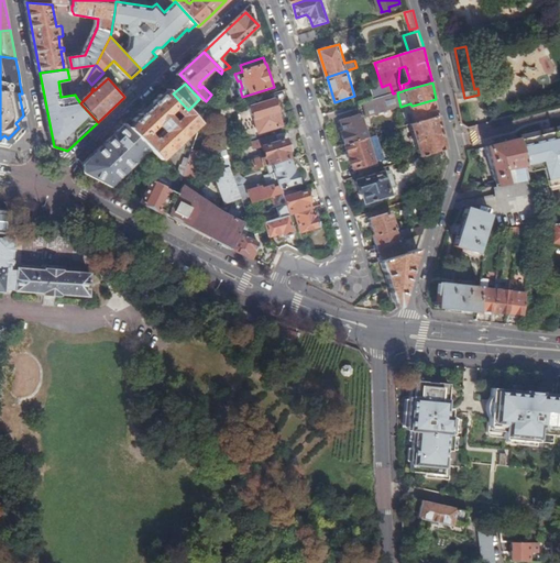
[(382,87),(374,89),(377,99),(393,94),(390,84),(382,87)]
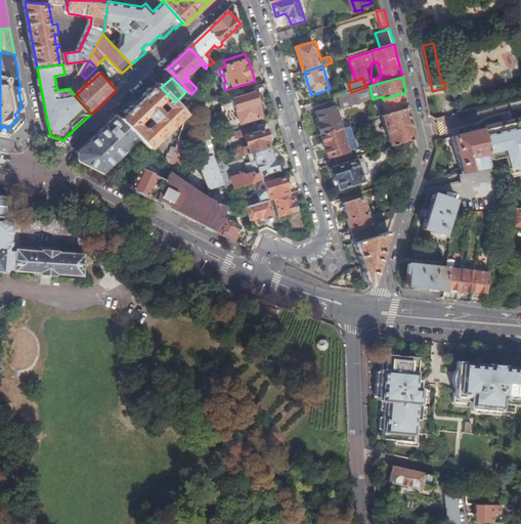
[(126,112),(128,115),(123,120),(141,138),(152,148),(187,115),(175,102),(161,87),(160,85),(155,90),(152,87),(146,94),(145,98),(136,107),(134,107),(126,112)]
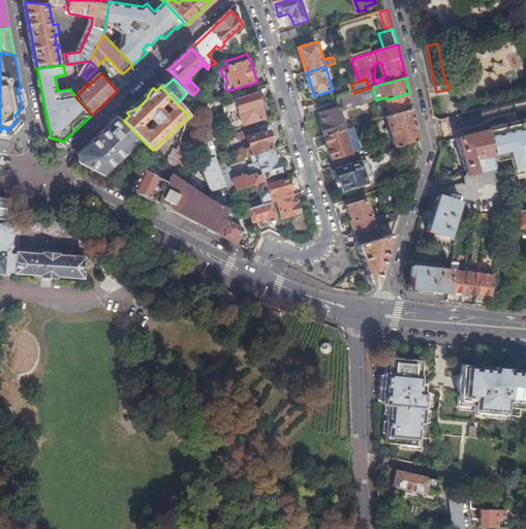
[(343,96),(347,110),(376,100),(373,87),(369,88),(354,93),(343,96)]
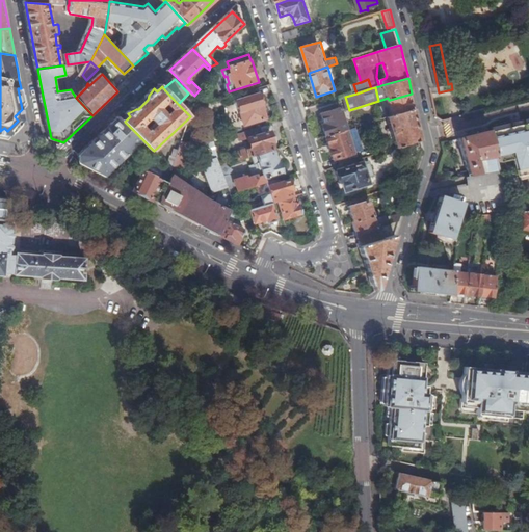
[(262,94),(239,101),(247,125),(269,118),(262,94)]
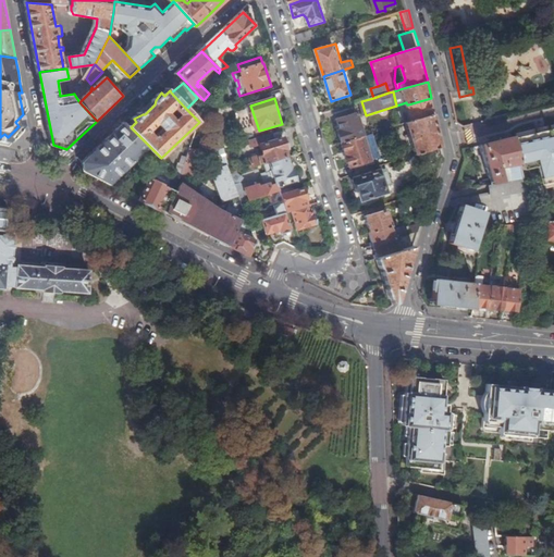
[(431,98),(408,104),(414,121),(435,114),(431,98)]
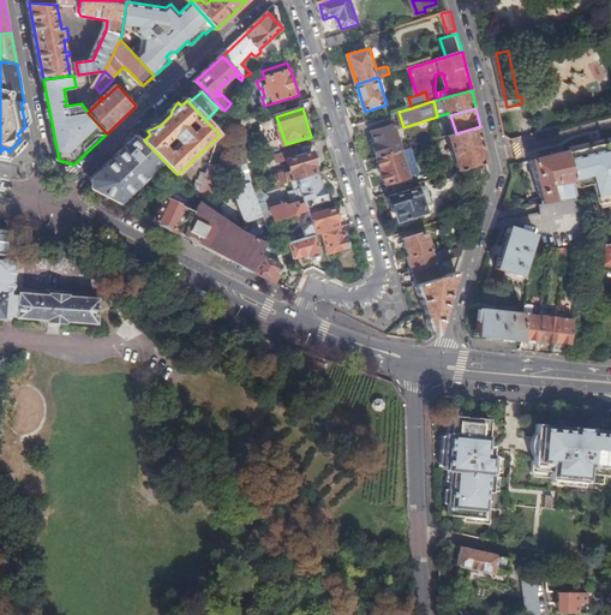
[(587,112),(574,115),(575,121),(588,119),(587,112)]
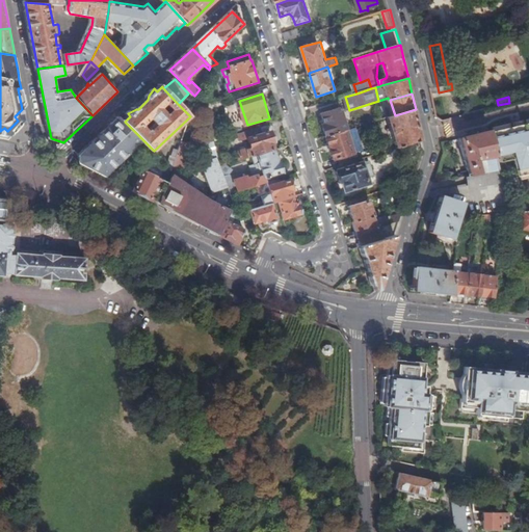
[(481,102),(470,104),(471,110),(483,108),(481,102)]
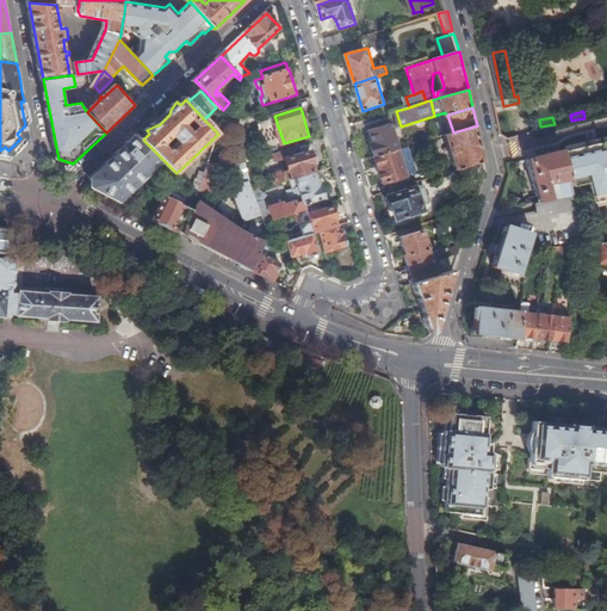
[(376,143),(372,143),(377,156),(391,152),(401,149),(395,129),(397,128),(396,124),(392,124),(372,130),(376,143)]
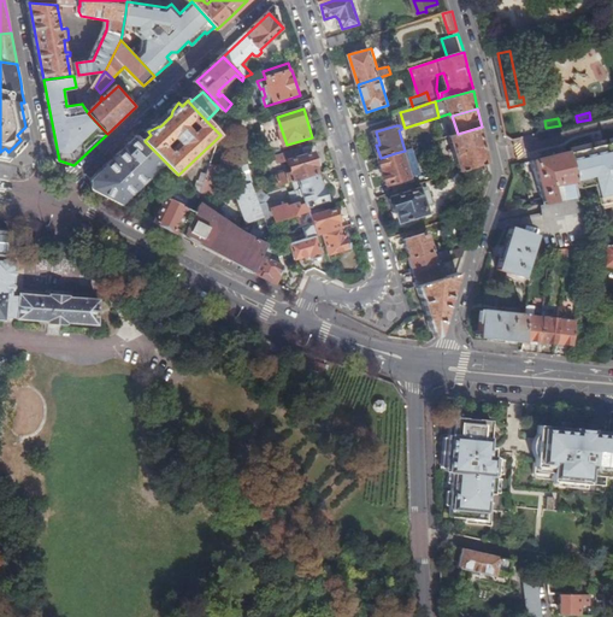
[(453,153),(457,152),(463,171),(472,169),(489,163),(482,127),(458,134),(452,136),(455,148),(452,150),(453,153)]
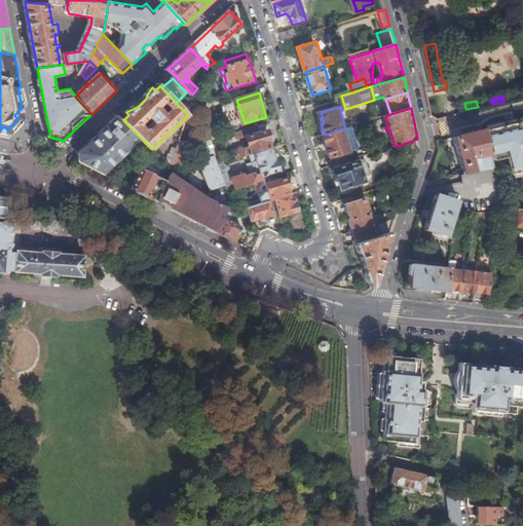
[(119,116),(79,153),(80,161),(105,174),(142,139),(123,120),(119,116)]
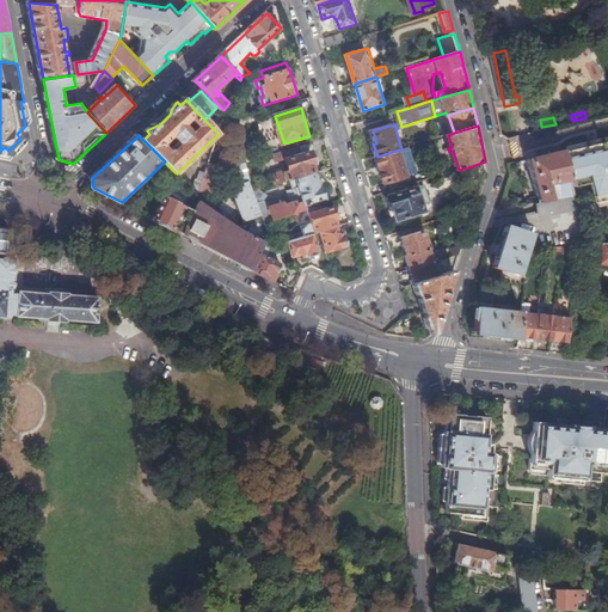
[(593,147),(566,153),(573,179),(590,175),(597,201),(607,199),(607,144),(605,145),(607,152),(607,155),(596,158),(593,147)]
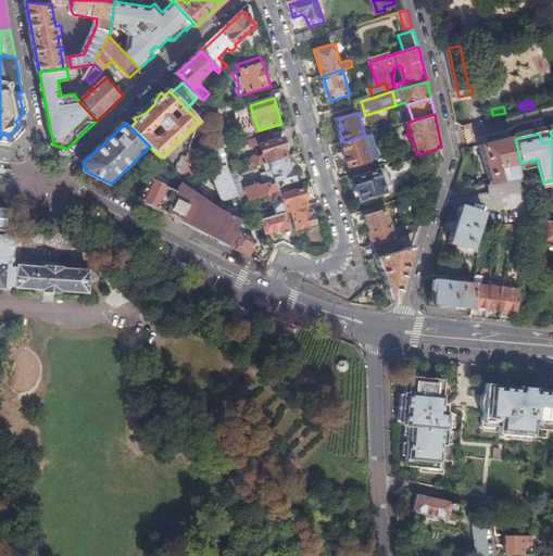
[(351,167),(373,161),(365,136),(356,138),(343,142),(351,167)]
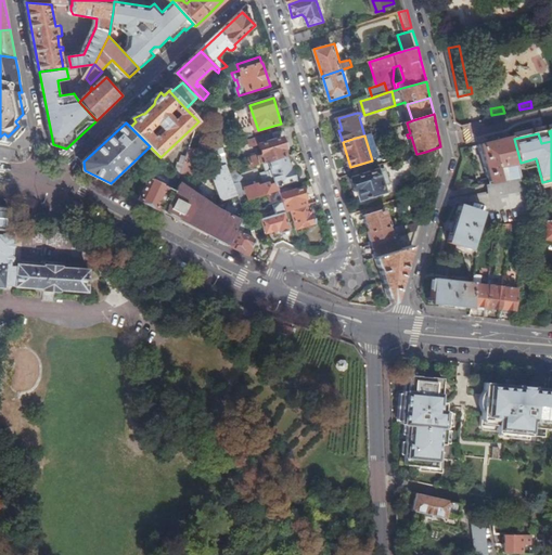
[(514,136),(482,144),(492,183),(524,177),(521,163),(514,139),(514,136)]
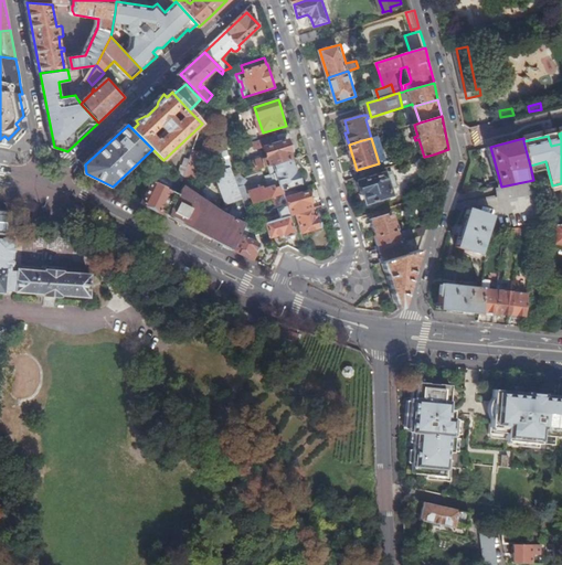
[(257,166),(255,167),(256,170),(269,166),(294,159),(292,151),(294,150),(290,139),(266,147),(269,157),(256,160),(257,166)]
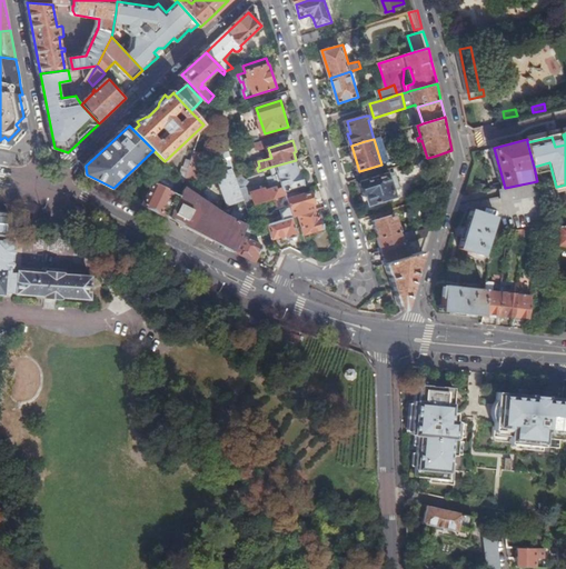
[(436,160),(439,168),(454,163),(455,161),(452,150),(436,156),(437,159),(436,160)]
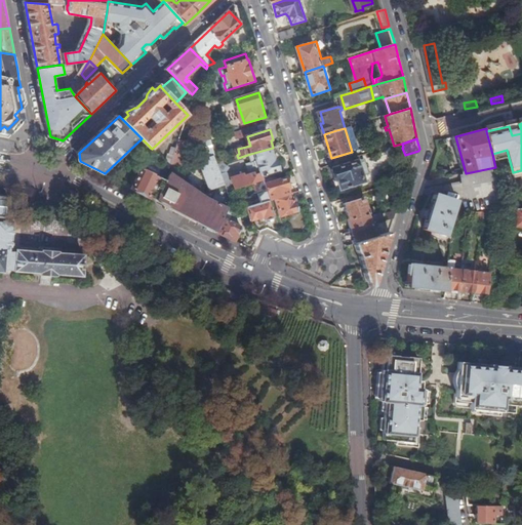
[(181,140),(178,148),(175,155),(172,164),(183,168),(192,139),(181,140)]
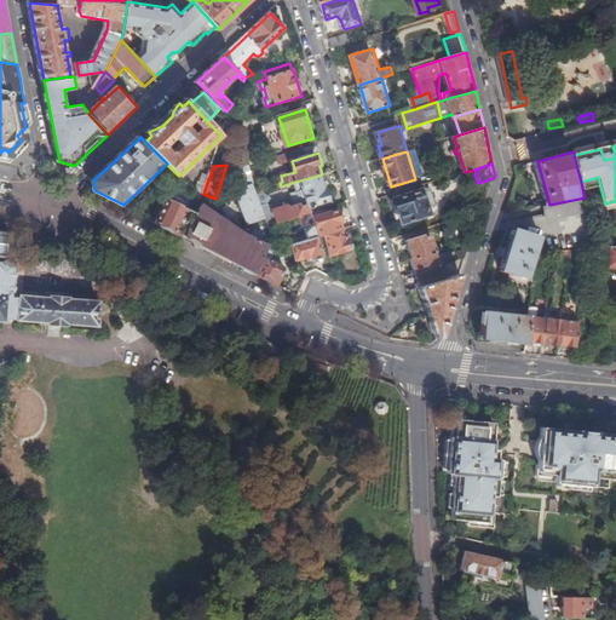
[(249,165),(237,168),(243,187),(255,183),(249,165)]
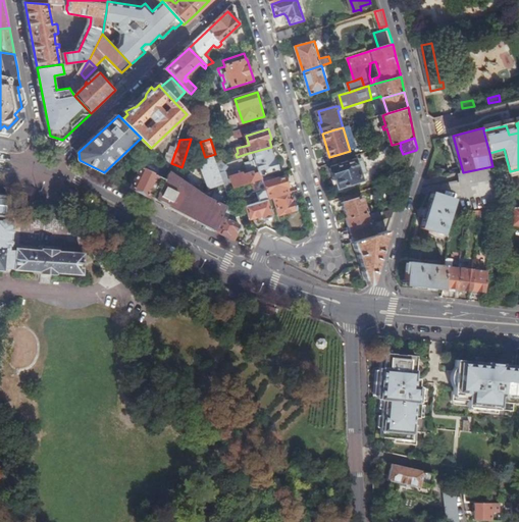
[(227,170),(230,166),(223,161),(218,162),(225,183),(227,189),(234,188),(263,178),(262,174),(280,169),(277,158),(275,159),(273,155),(274,154),(272,147),(271,147),(249,153),(252,161),(248,162),(251,172),(245,173),(245,171),(234,175),(232,172),(227,170)]
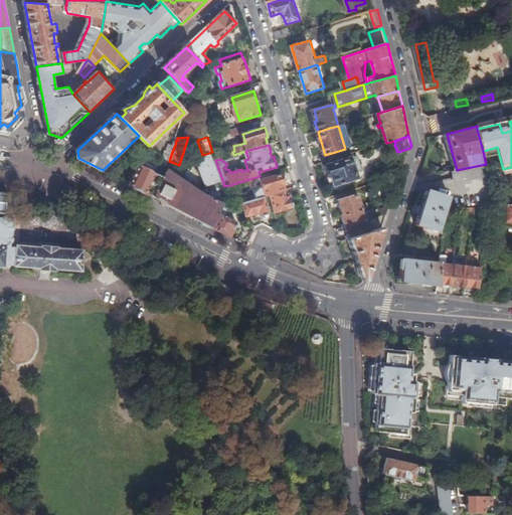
[(168,151),(167,150),(163,161),(168,165),(169,161),(172,152),(168,151)]
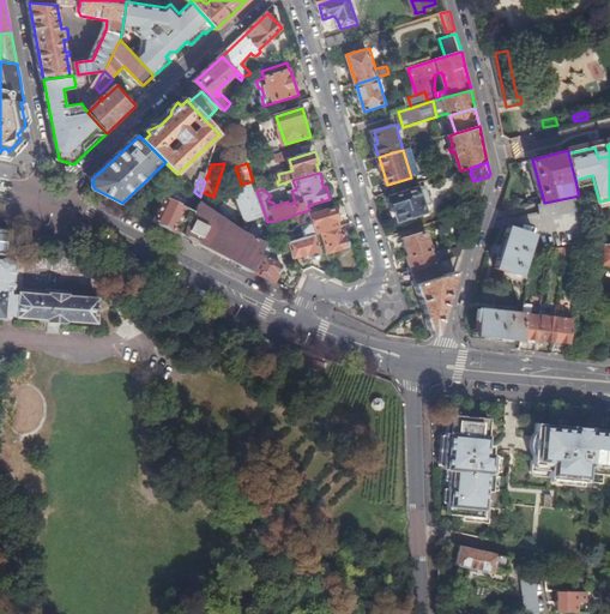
[(235,187),(247,221),(265,215),(257,191),(257,190),(253,181),(241,185),(235,187)]
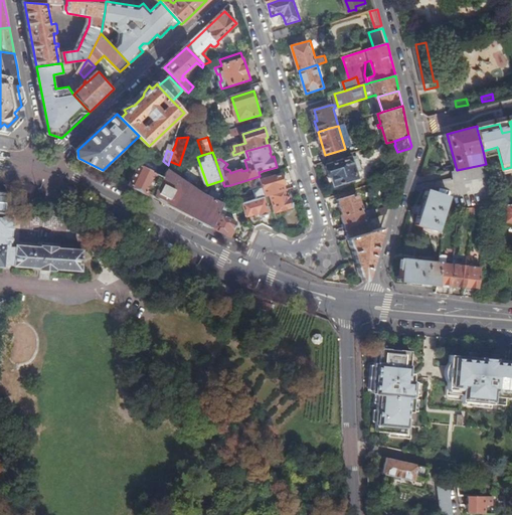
[(359,156),(352,158),(356,173),(364,170),(359,156)]
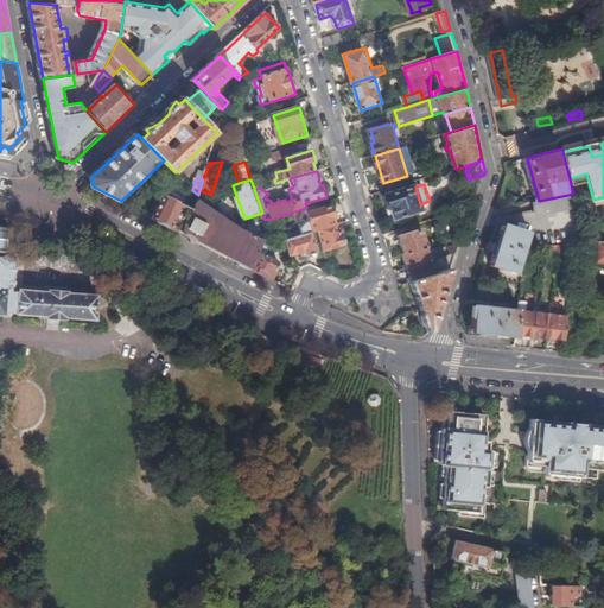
[(398,219),(423,210),(420,204),(415,187),(387,196),(392,209),(394,209),(398,219)]
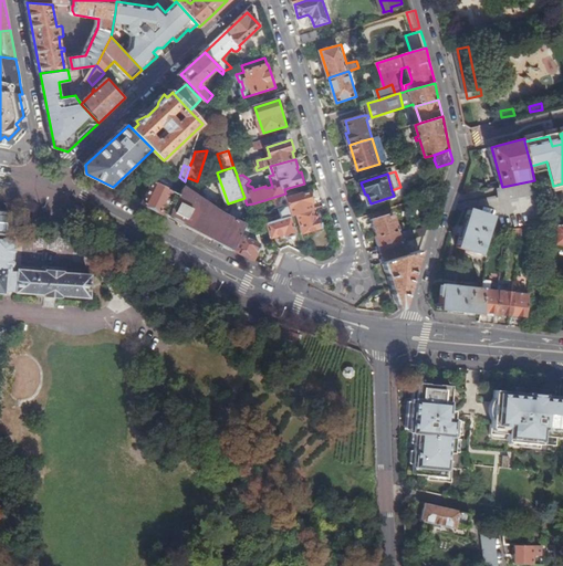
[(202,233),(215,240),(233,249),(246,226),(246,223),(229,216),(230,212),(226,210),(225,213),(186,186),(181,195),(175,191),(154,180),(143,202),(179,222),(202,233)]
